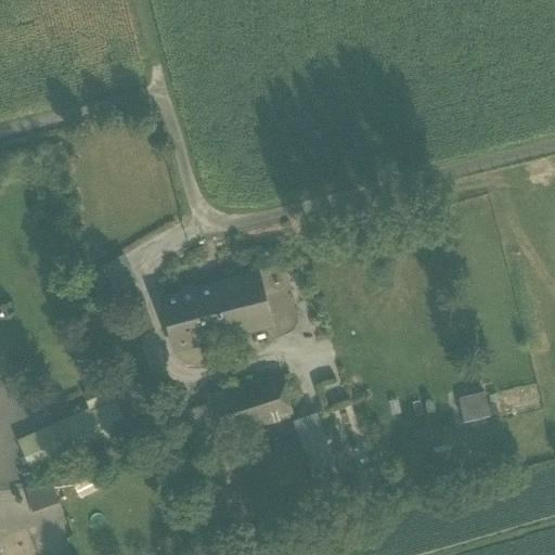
[(256,278),(219,287),(222,302),(234,299),(237,314),(241,314),(245,333),(268,326),(256,278)]
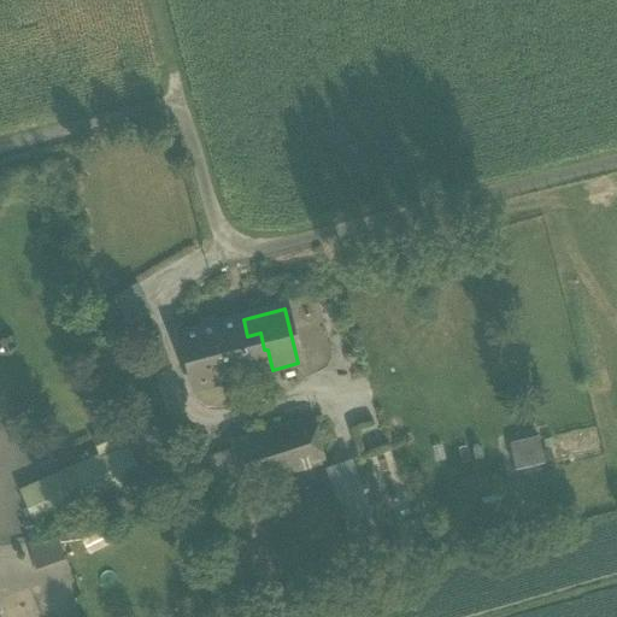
[(244,319),(180,335),(194,389),(272,370),(268,350),(264,350),(260,333),(247,336),(244,319)]
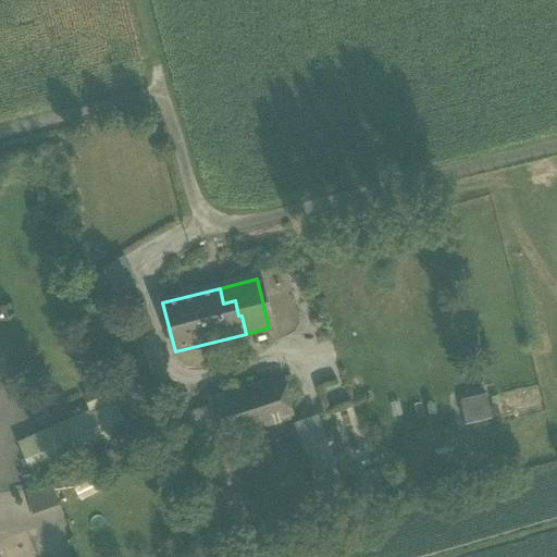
[(256,386),(207,399),(220,440),(294,419),(283,379),(271,382),(272,386),(257,391),(256,386)]
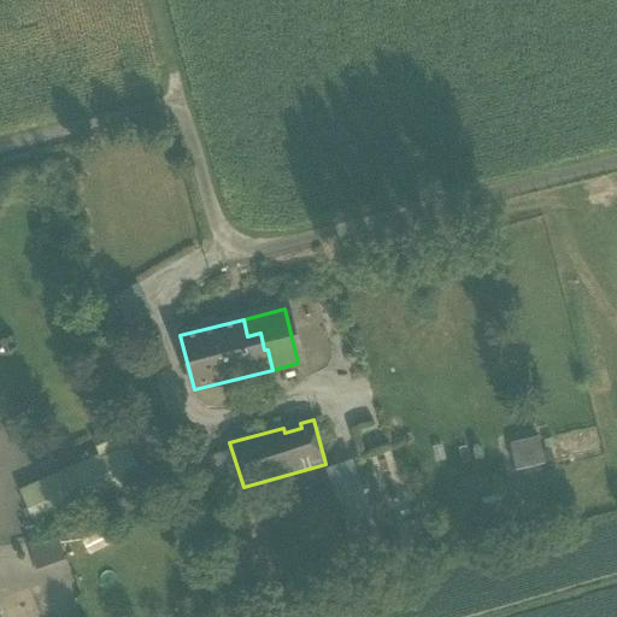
[(118,425),(92,438),(99,456),(125,444),(118,425)]
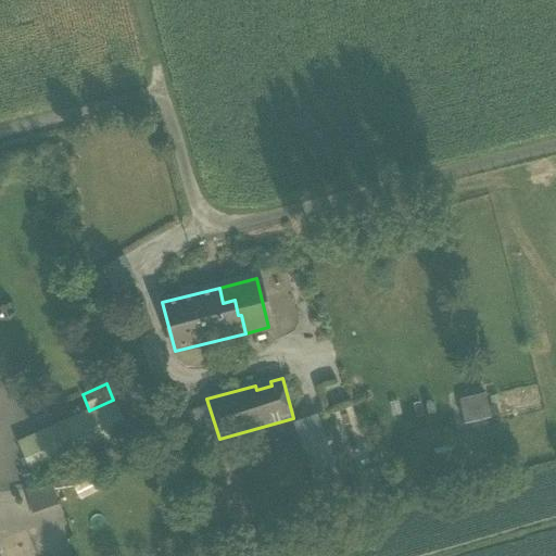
[(489,418),(483,395),(459,400),(464,424),(489,418)]
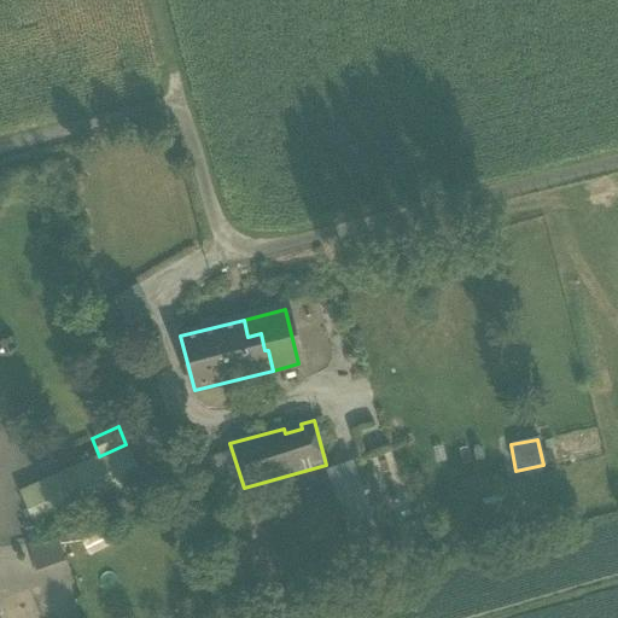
[(229,443),(208,449),(222,494),(244,488),(229,443)]
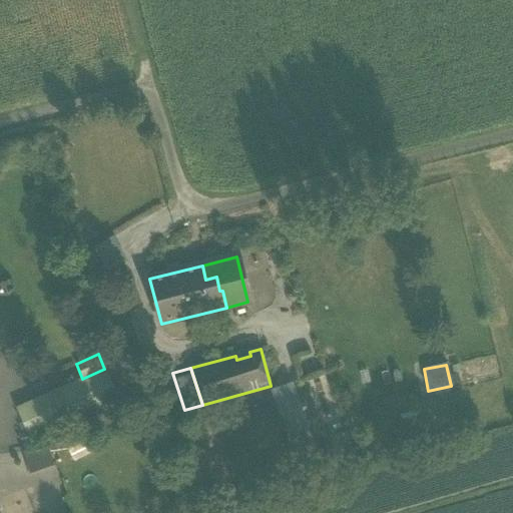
[(82,379),(16,408),(29,437),(117,398),(104,369),(82,379)]
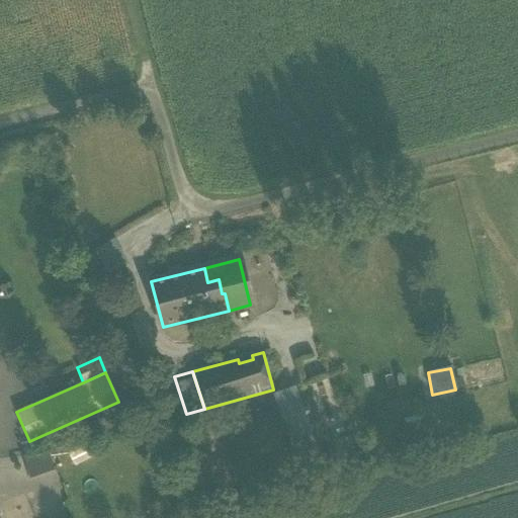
[(294,390),(278,395),(288,424),(305,419),(294,390)]
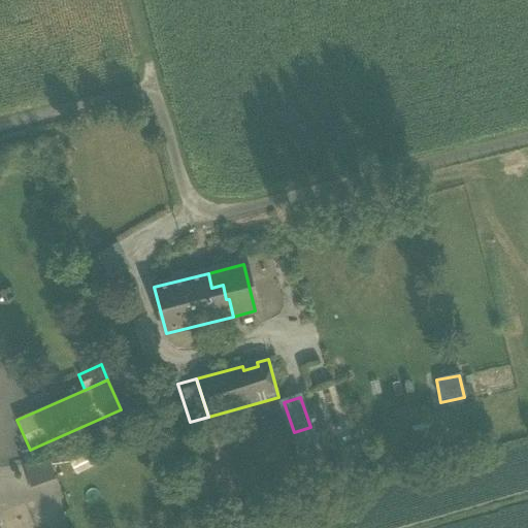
[(311,432),(296,438),(304,462),(321,457),(311,432)]
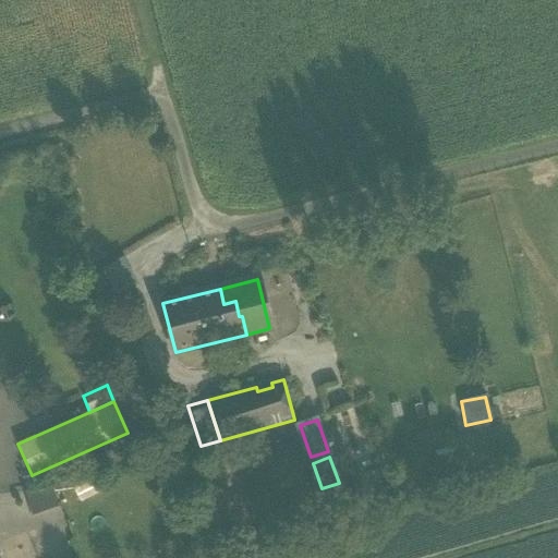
[(82,500),(100,489),(94,478),(76,488),(82,500)]
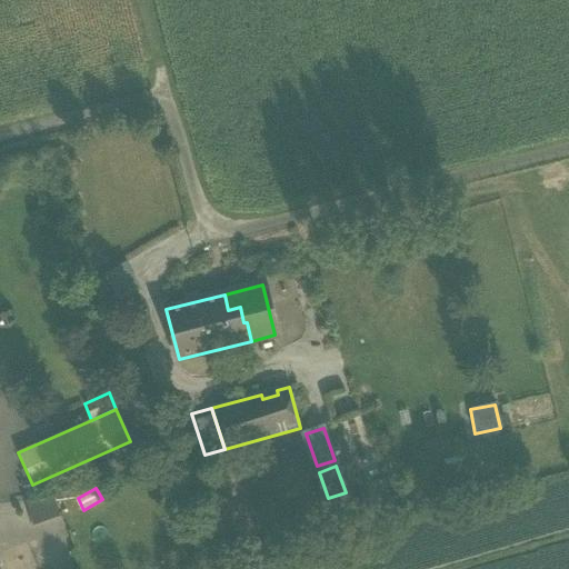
[(52,491),(26,500),(32,520),(59,510),(52,491)]
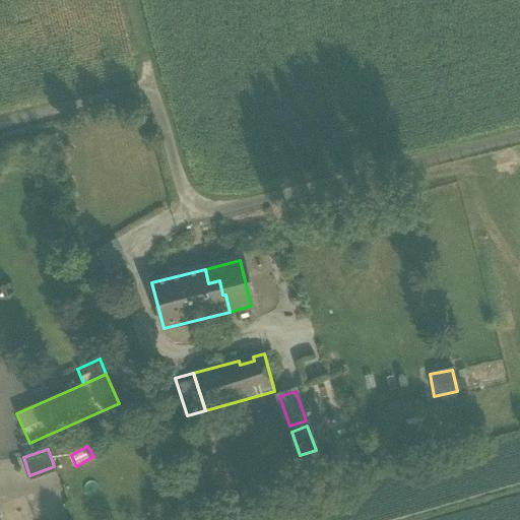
[(336,459),(322,464),(325,474),(339,470),(336,459)]
